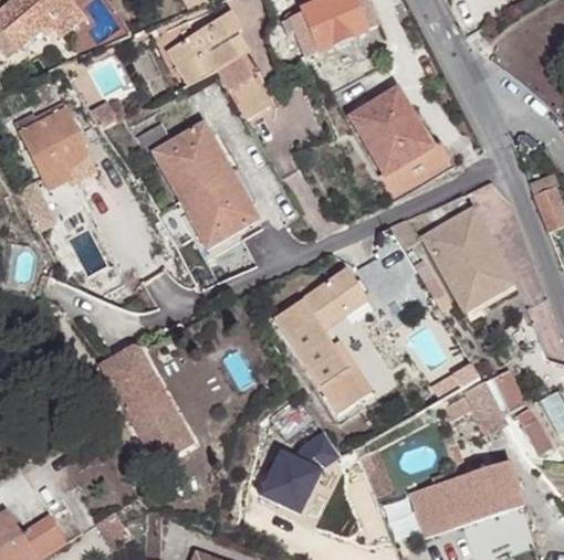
[(48,17),(56,28),(79,10),(70,0),(8,0),(0,7),(0,46),(4,52),(16,43),(19,48),(43,28),(41,23),(48,17)]
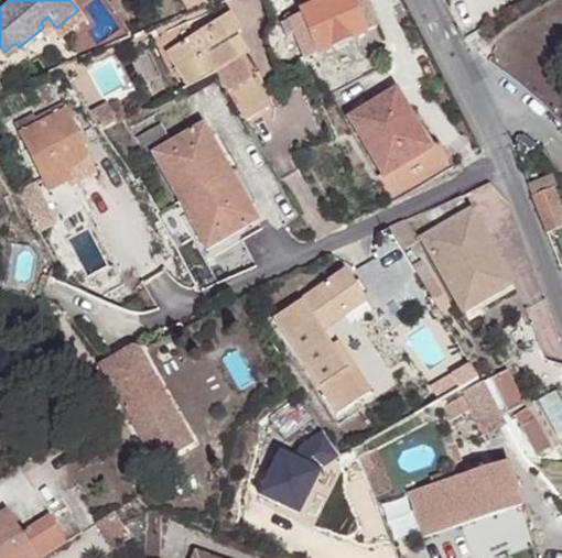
[(374,24),(364,0),(311,0),(295,7),(296,10),(284,15),(301,55),(374,24)]
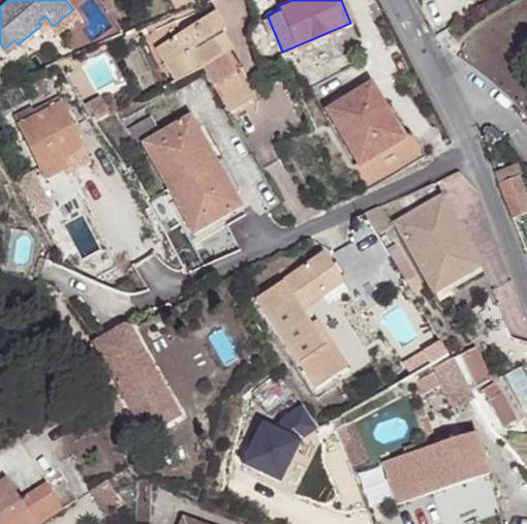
[(73,9),(53,26),(60,34),(81,18),(73,9)]
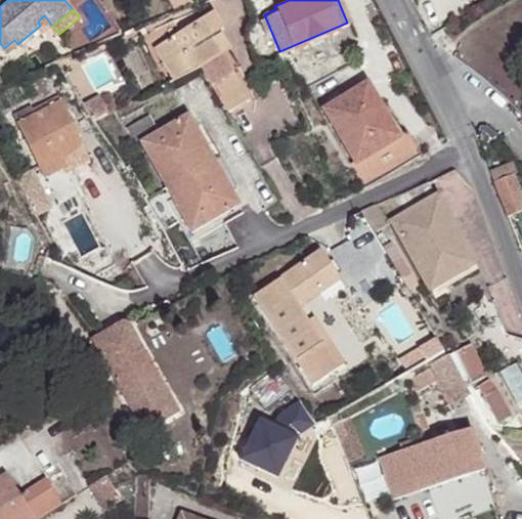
[(212,9),(153,45),(173,78),(199,66),(220,52),(209,34),(217,29),(222,26),(212,9)]
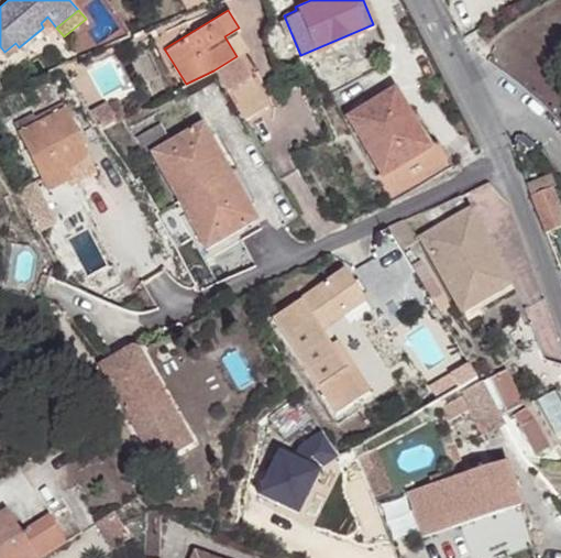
[(237,56),(245,51),(233,31),(224,36),(237,56)]
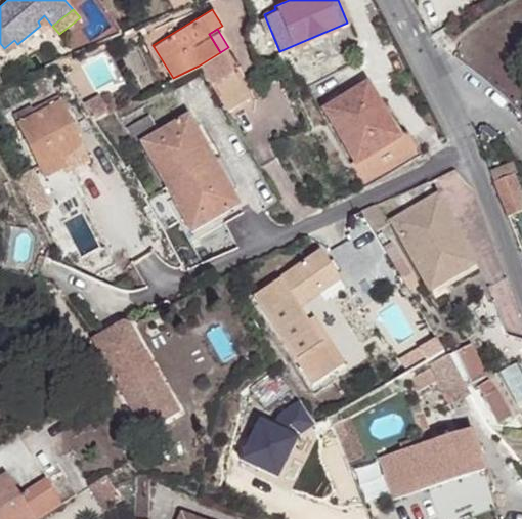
[(80,90),(63,62),(49,70),(63,98),(80,90)]
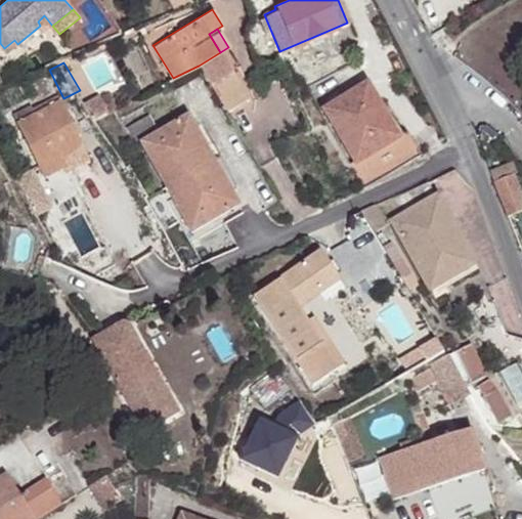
[(248,97),(231,70),(209,83),(226,111),(248,97)]
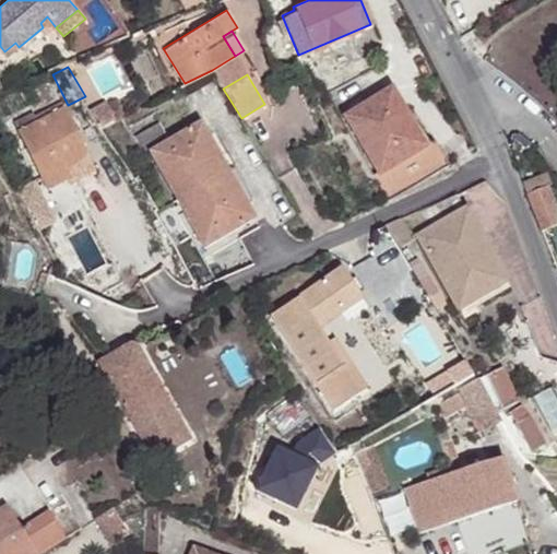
[(409,118),(389,84),(343,110),(377,171),(383,166),(396,190),(448,162),(434,138),(431,138),(424,143),(418,146),(403,121),(409,118)]
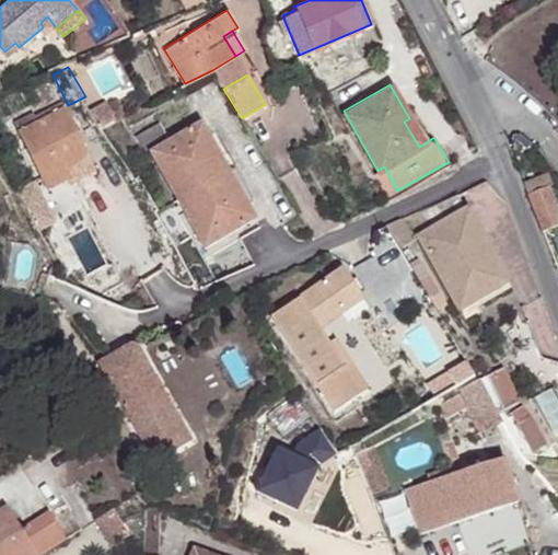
[(90,152),(68,105),(21,126),(49,183),(71,172),(67,163),(90,152)]
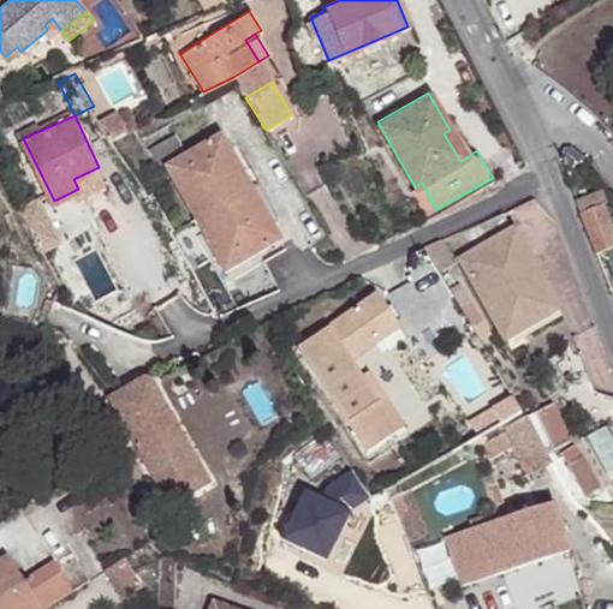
[(460,161),(466,157),(450,130),(444,133),(460,161)]
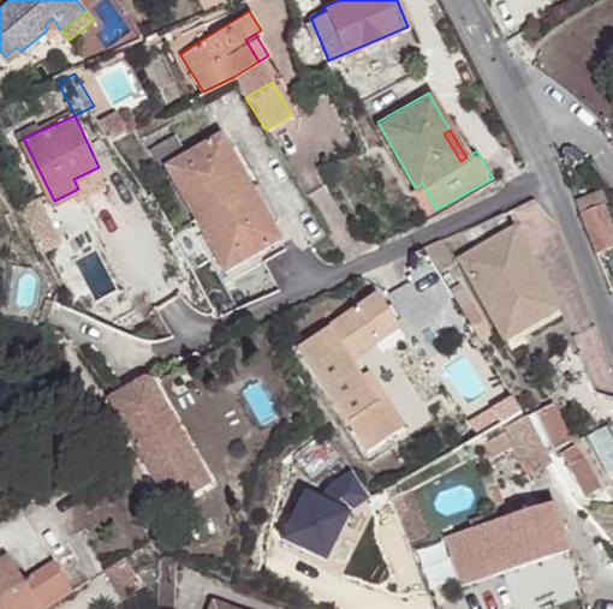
[(224,154),(232,150),(221,131),(165,163),(225,269),(281,238),(271,218),(263,222),(224,154)]
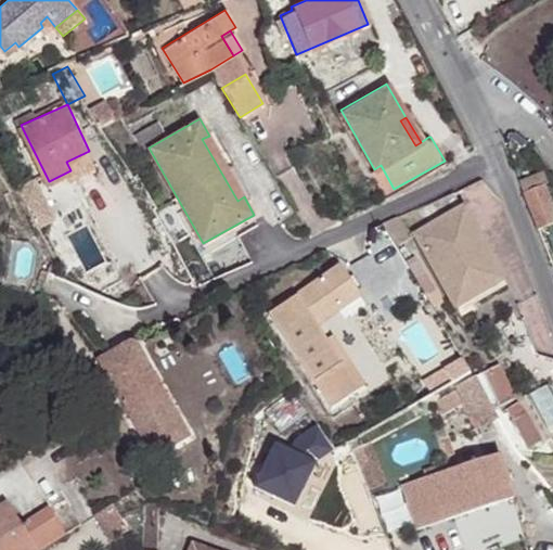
[(244,196),(209,136),(202,139),(238,201),(244,196)]
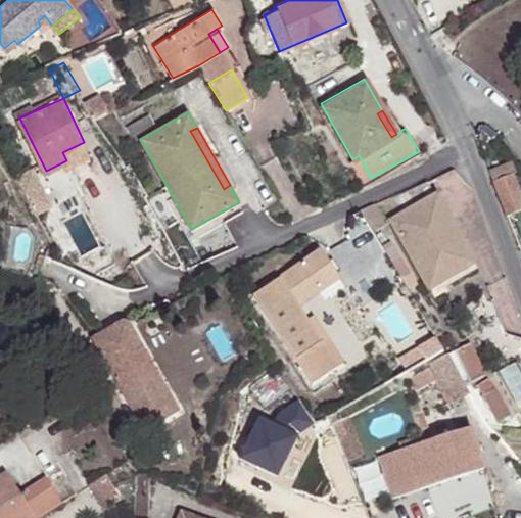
[(91,156),(84,142),(62,152),(66,160),(70,167),(91,156)]
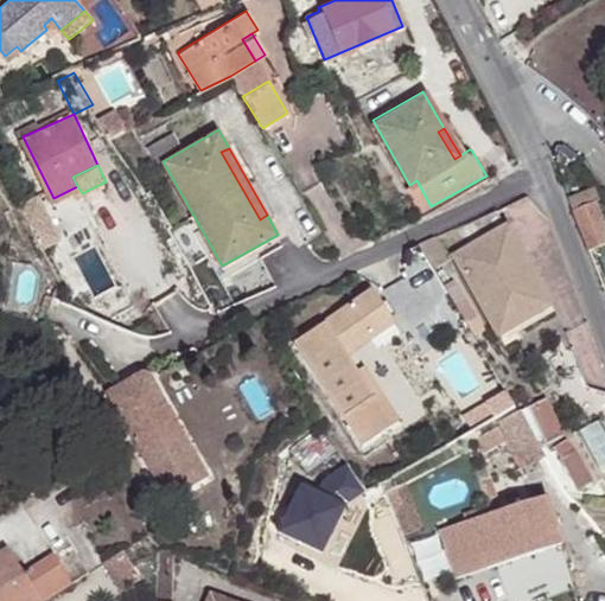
[(37,190),(13,203),(37,245),(62,232),(37,190)]
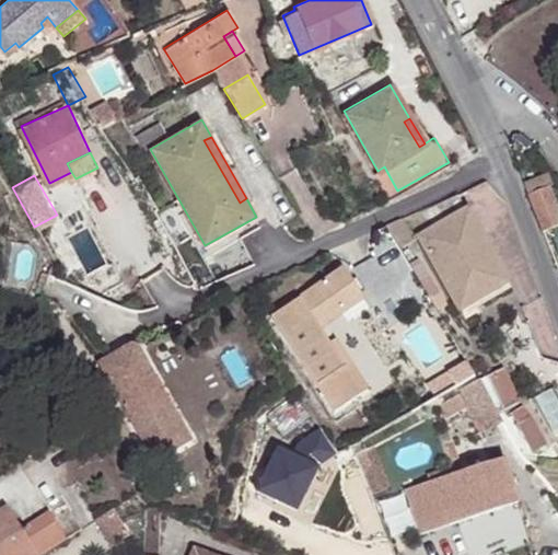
[(533,188),(526,191),(541,228),(557,221),(557,214),(545,183),(539,185),(537,180),(531,182),(533,188)]
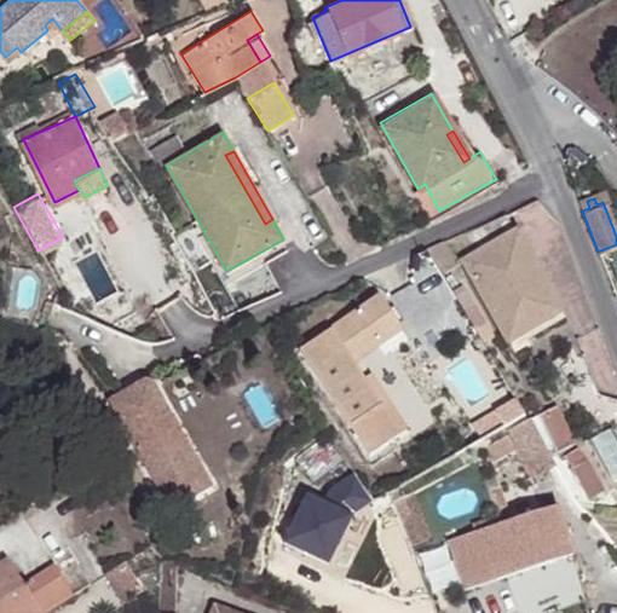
[(563,304),(515,227),(465,259),(509,336),(563,304)]
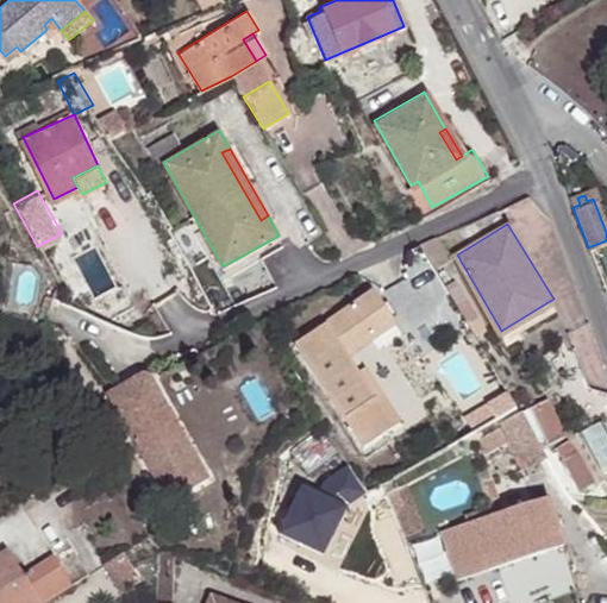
[(370,328),(375,337),(401,321),(383,290),(298,338),(362,448),(393,431),(358,371),(348,352),(343,345),(370,328)]
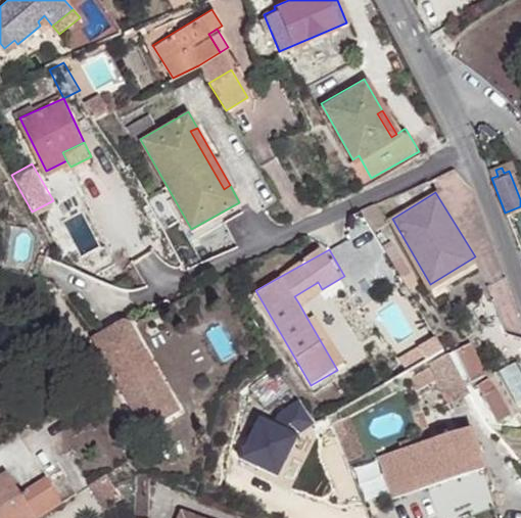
[(298,302),(322,289),(318,282),(294,296),(298,302)]
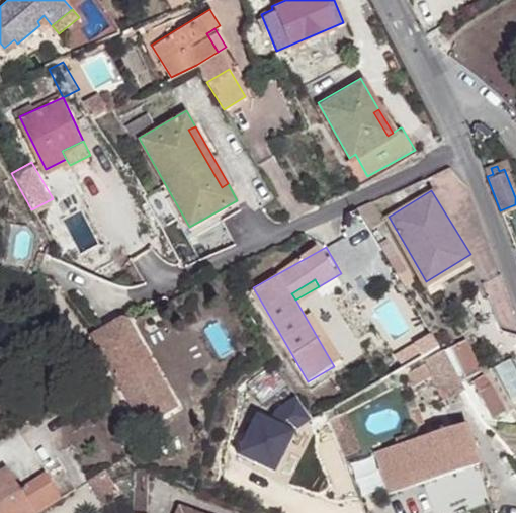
[(313,311),(305,316),(334,366),(342,362),(313,311)]
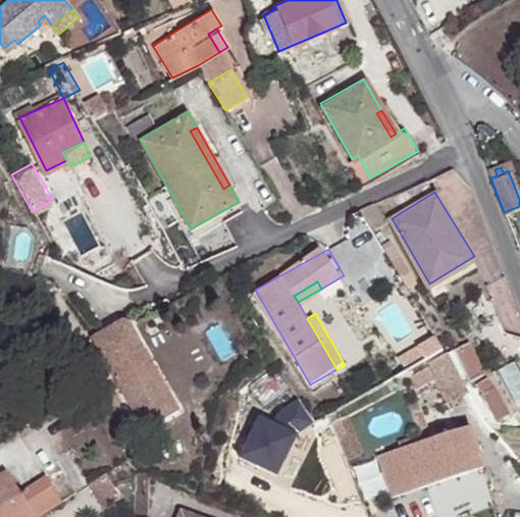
[(183,404),(130,314),(96,334),(148,424),(183,404)]
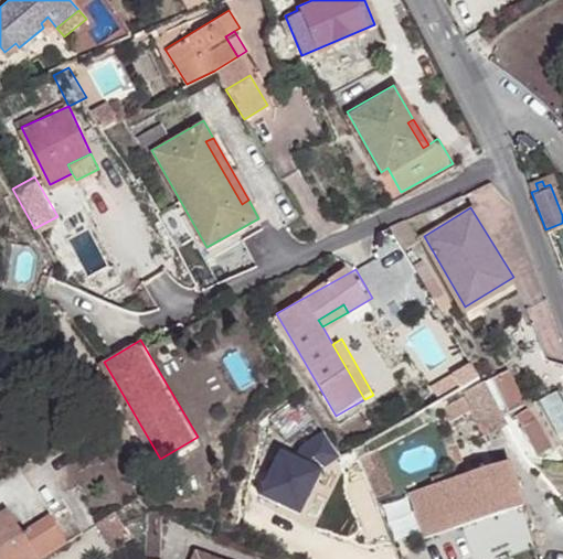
[(494,383),(511,373),(507,365),(489,375),(494,383)]
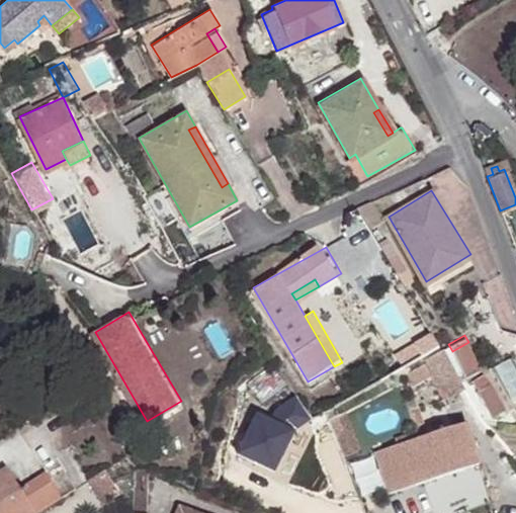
[(482,363),(468,342),(452,351),(465,373),(482,363)]
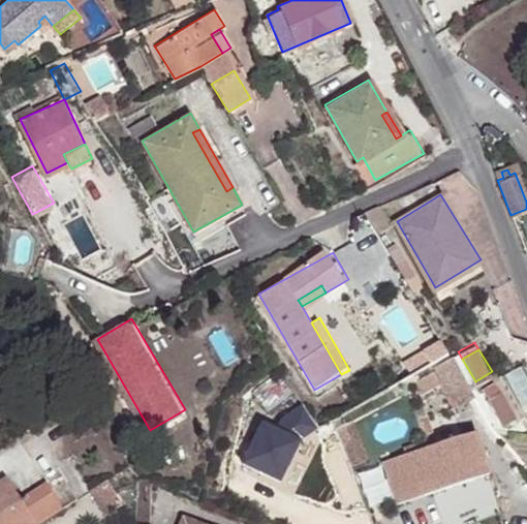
[(462,382),(447,357),(428,368),(441,389),(462,382)]
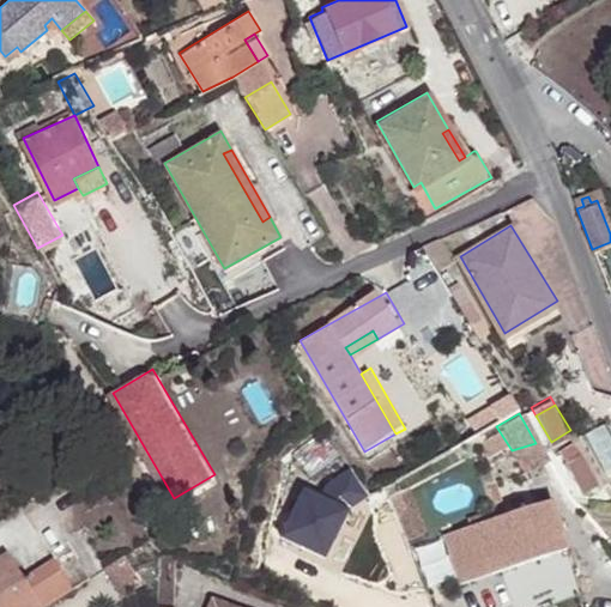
[(544,456),(536,443),(512,450),(522,469),(544,456)]
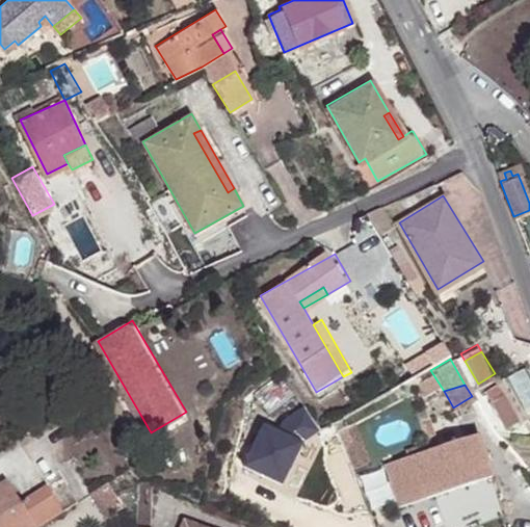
[(505,392),(489,400),(504,425),(519,417),(505,392)]
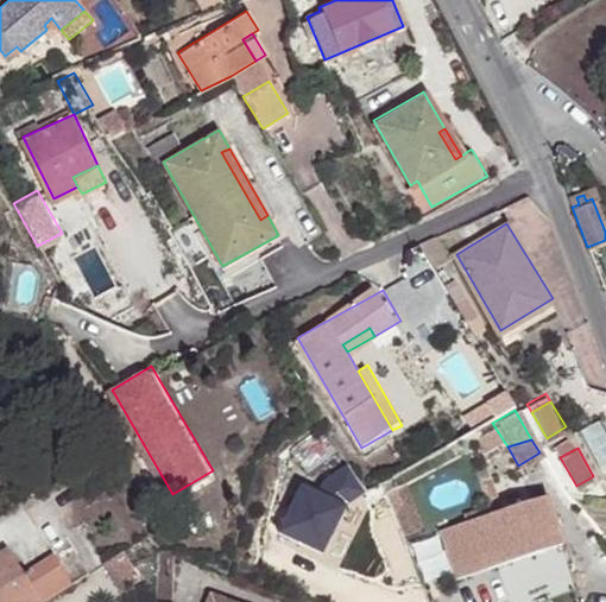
[(496,511),(475,517),(443,525),(456,572),(507,559),(519,599),(567,587),(541,495),(496,509),(496,511)]
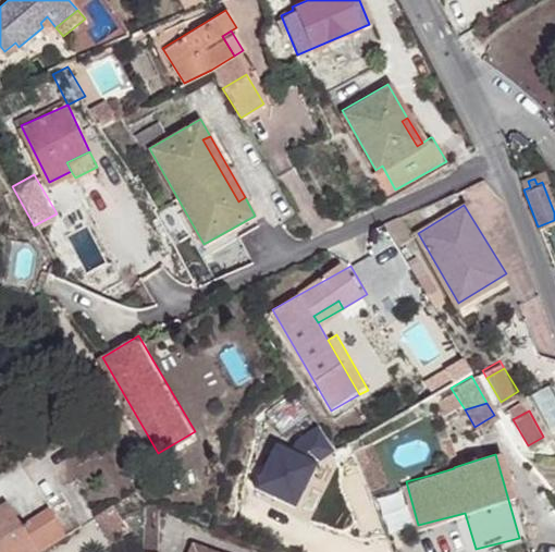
[(299,473),(255,455),(239,497),(281,515),(299,473)]
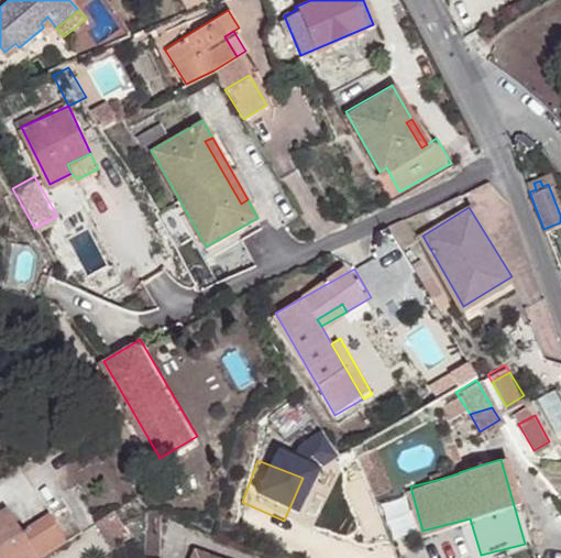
[(0,557),(39,557),(37,555),(65,538),(50,514),(22,529),(7,506),(0,510),(0,557)]
